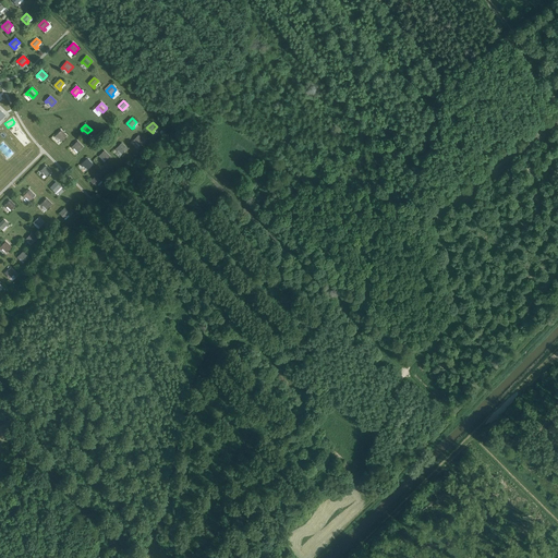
[(55,136),(57,138),(58,136),(62,141),(67,136),(61,131),(55,136)]
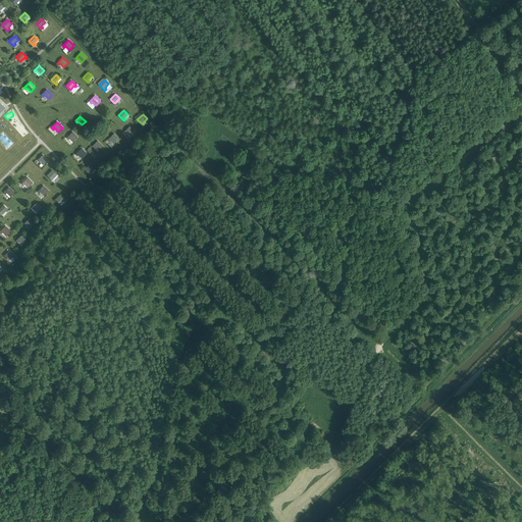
[(24,137),(30,132),(24,125),(18,131),(24,137)]
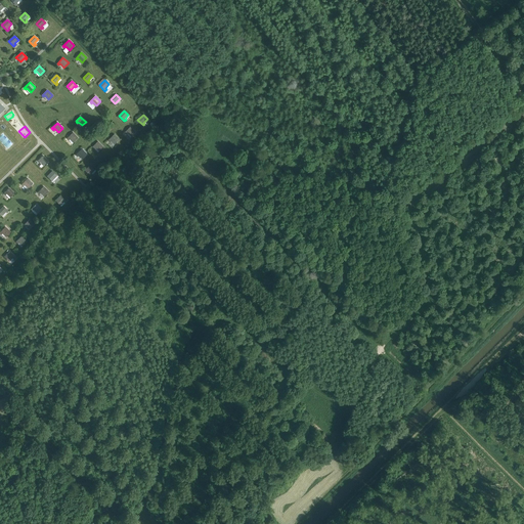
[(127,133),(128,132),(132,136),(135,132),(130,127),(125,132),(127,133)]
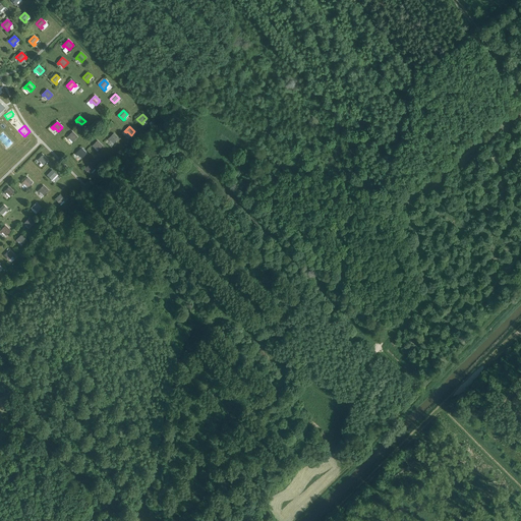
[(68,139),(69,137),(73,141),(77,137),(72,131),(67,137),(68,139)]
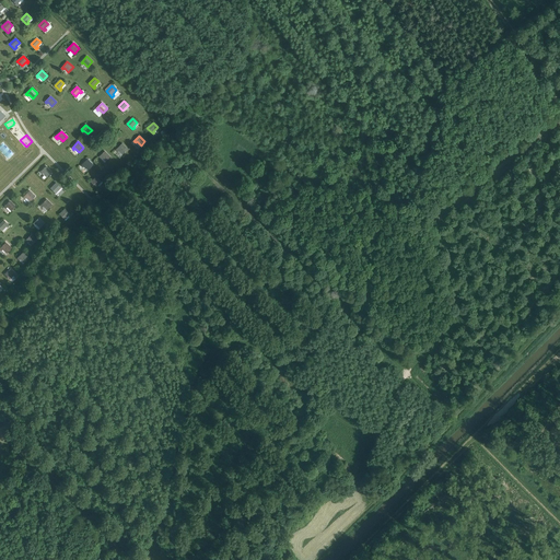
[(151,146),(155,152),(162,148),(158,141),(151,146)]
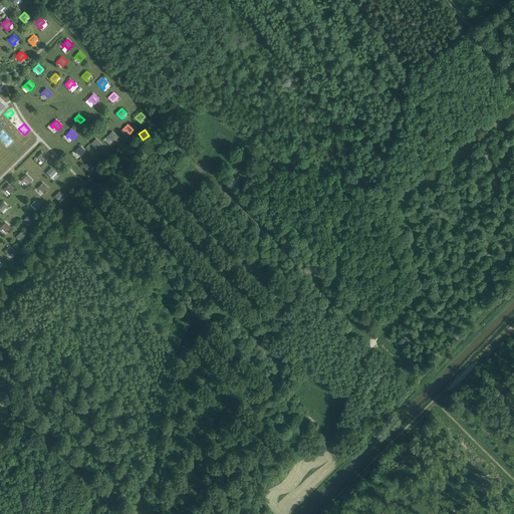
[(106,138),(107,139),(109,138),(112,142),(117,137),(112,132),(106,138)]
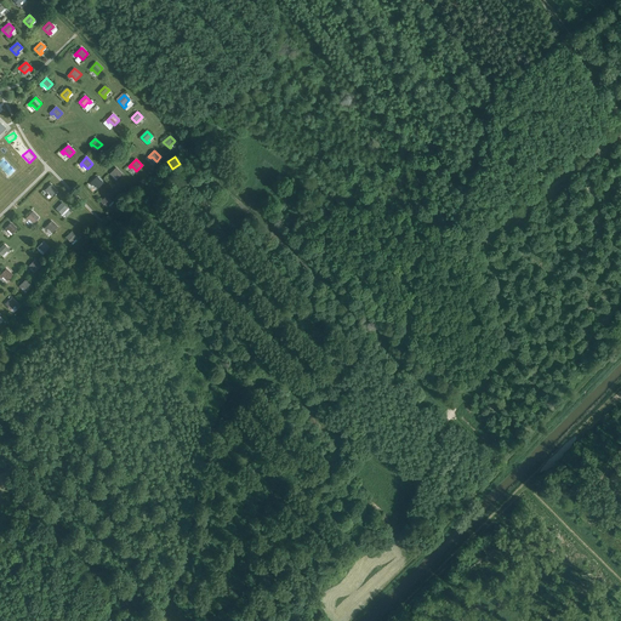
[(112,175),(114,174),(118,178),(123,174),(117,167),(110,174),(112,175)]
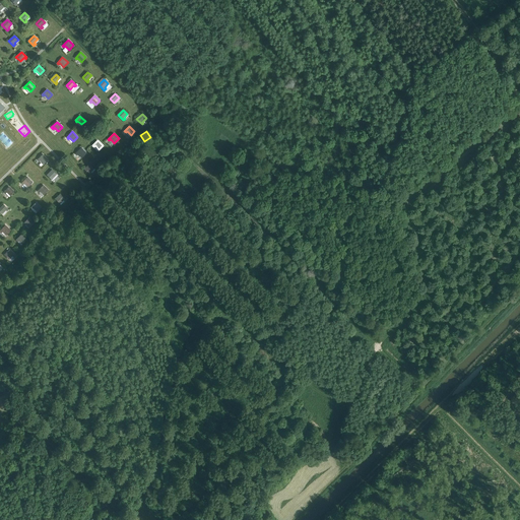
[(75,153),(77,155),(78,154),(81,157),(86,153),(81,147),(75,153)]
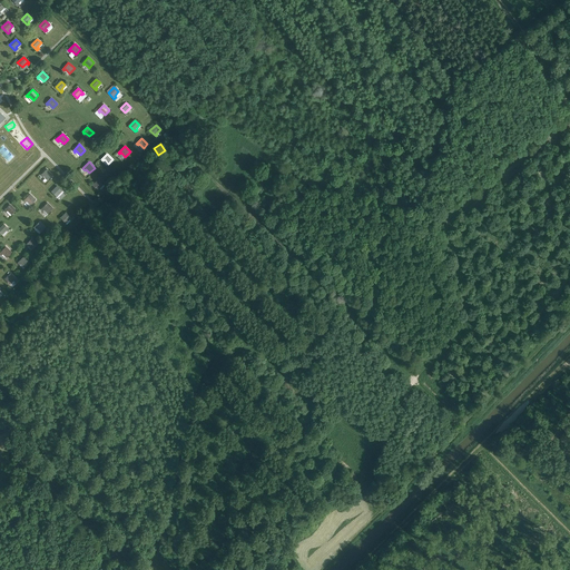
[(42,177),(43,176),(48,179),(52,175),(47,169),(40,175),(42,177)]
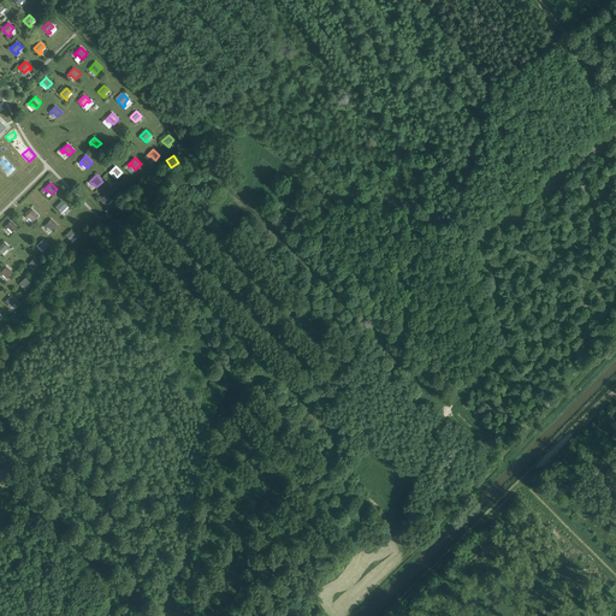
[(100,200),(107,207),(108,205),(107,203),(112,200),(106,194),(100,200)]
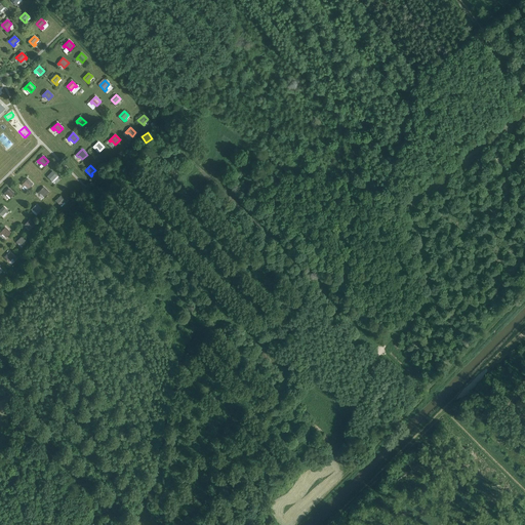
[(47,176),(51,180),(56,175),(52,171),(47,176)]
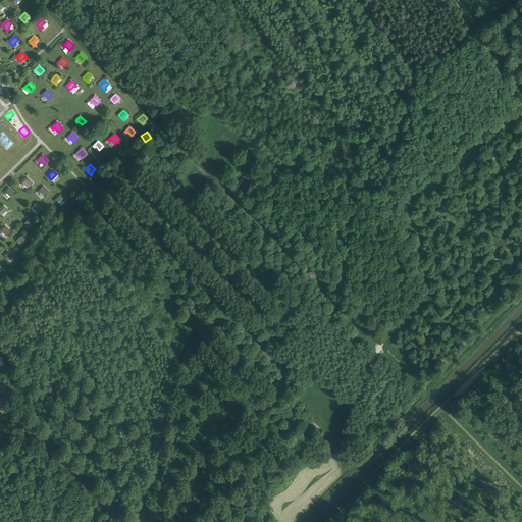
[(22,186),(24,184),(28,188),(33,183),(27,178),(21,184),(22,186)]
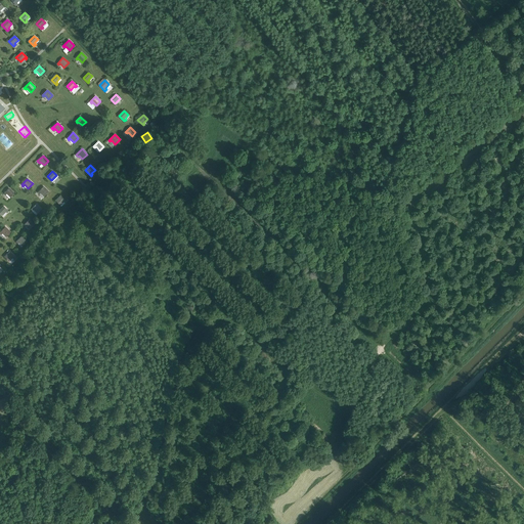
[(39,193),(40,192),(44,197),(48,191),(43,186),(38,192),(39,193)]
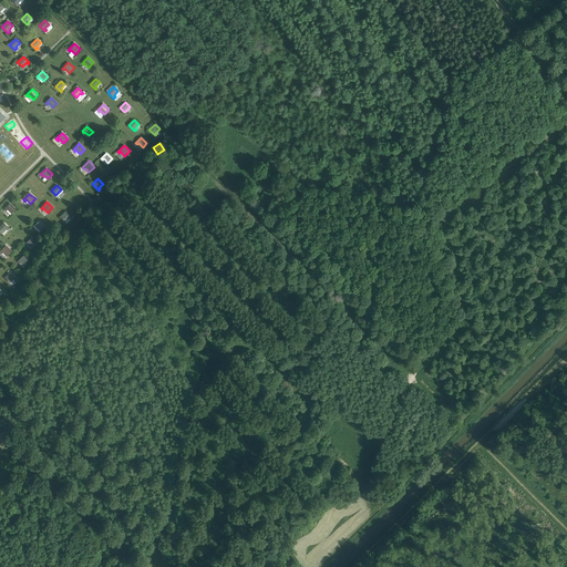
[(6,210),(7,209),(11,214),(16,209),(10,204),(4,209),(6,210)]
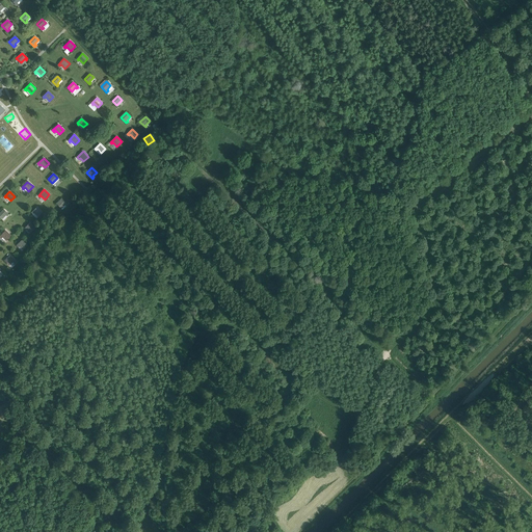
[(56,204),(60,208),(64,205),(65,206),(68,204),(61,198),(56,204)]
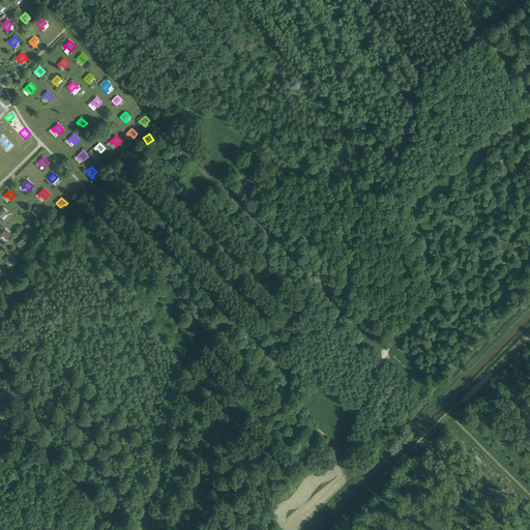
[(33,213),(34,212),(37,215),(42,211),(37,206),(31,211),(33,213)]
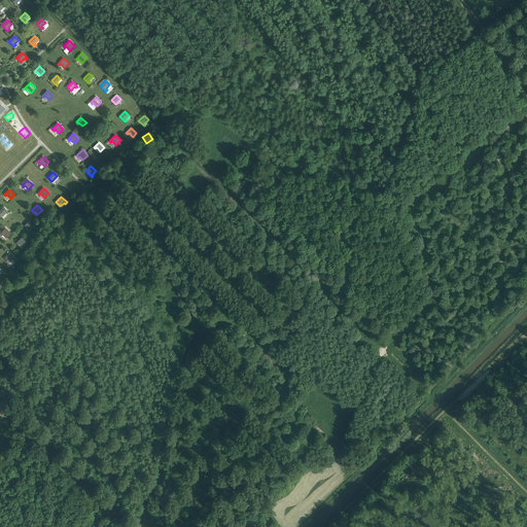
[(0,210),(0,214),(2,216),(5,212),(7,214),(8,212),(3,207),(0,210)]
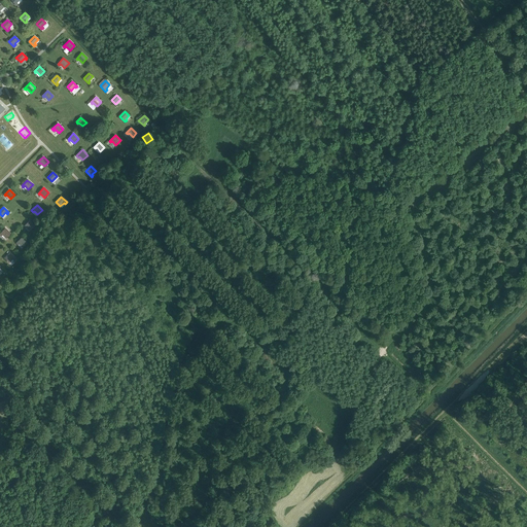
[(25,227),(26,226),(30,231),(34,225),(29,220),(24,226),(25,227)]
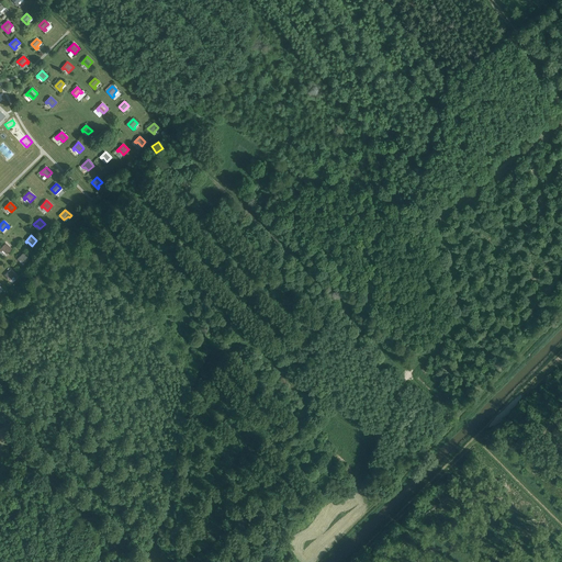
[(0,249),(1,251),(2,250),(7,254),(11,249),(6,244),(0,248),(0,249)]
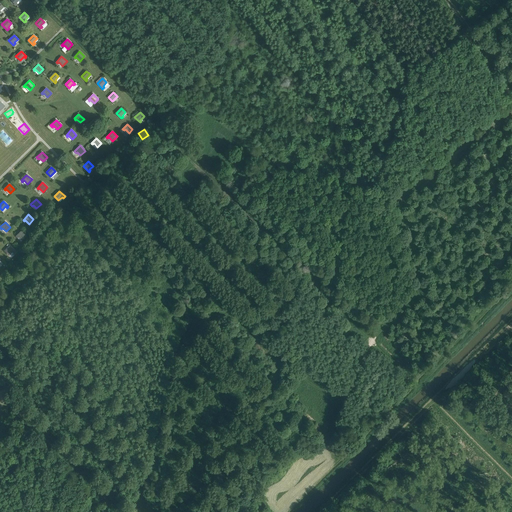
[(16,236),(17,237),(18,236),(22,240),(26,235),(21,230),(16,236)]
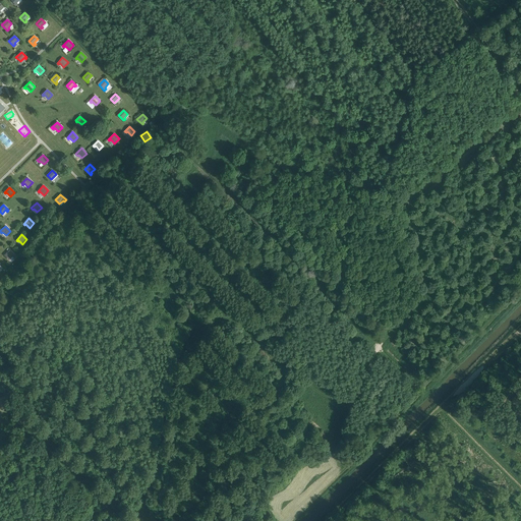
[(46,245),(40,250),(45,256),(48,253),(49,253),(51,251),(46,245)]
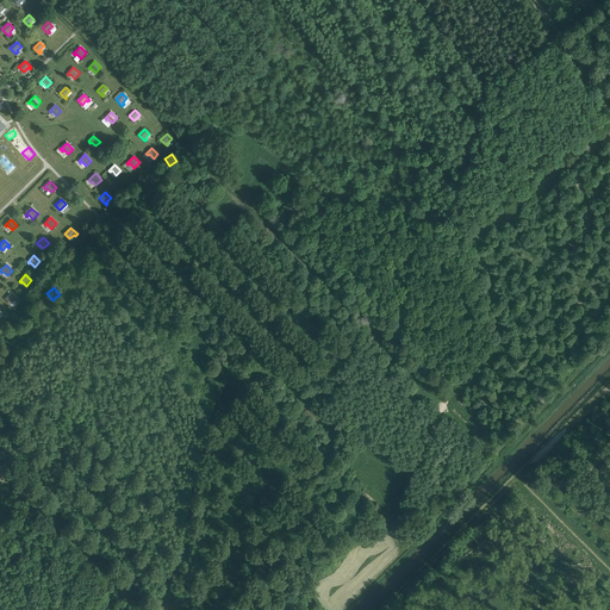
[(5,299),(11,304),(14,299),(16,302),(18,299),(11,293),(5,299)]
